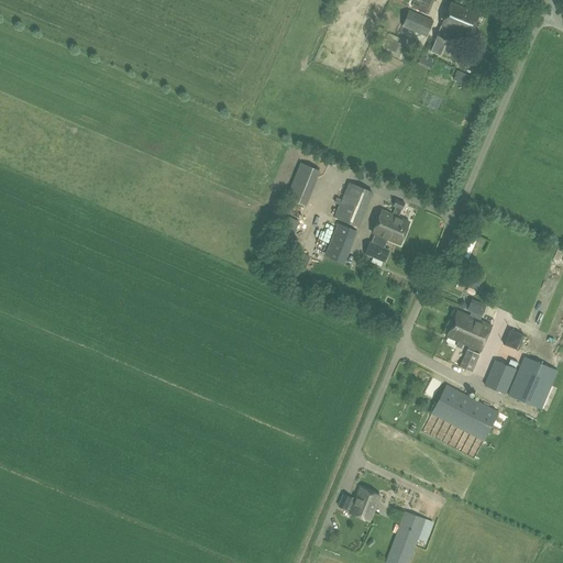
[(416,10),(428,14),(433,0),(414,0),(411,7),(417,9),(416,10)]
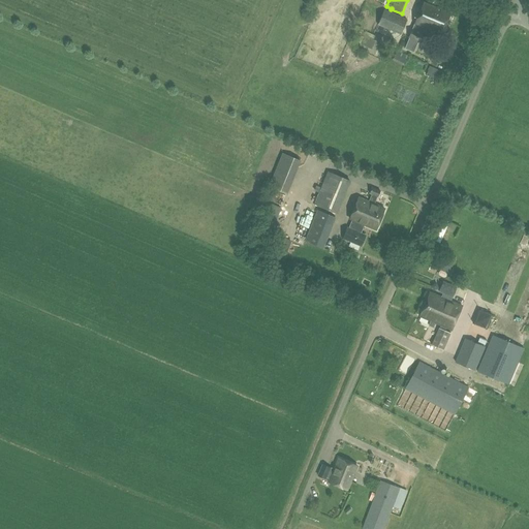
[(414,24),(408,37),(425,44),(431,30),(441,34),(449,13),(424,2),(414,24)]
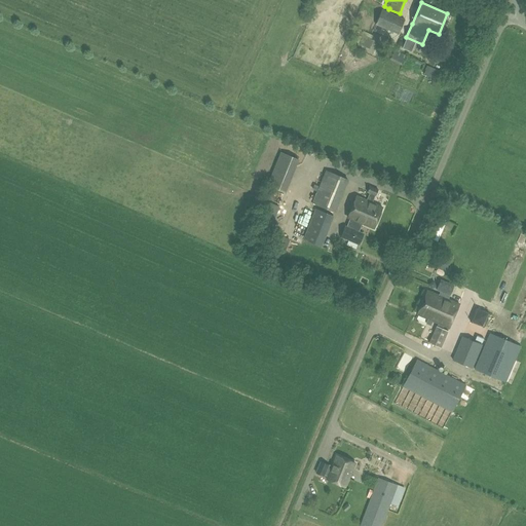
[(376,25),(399,34),(405,20),(382,10),(376,25)]
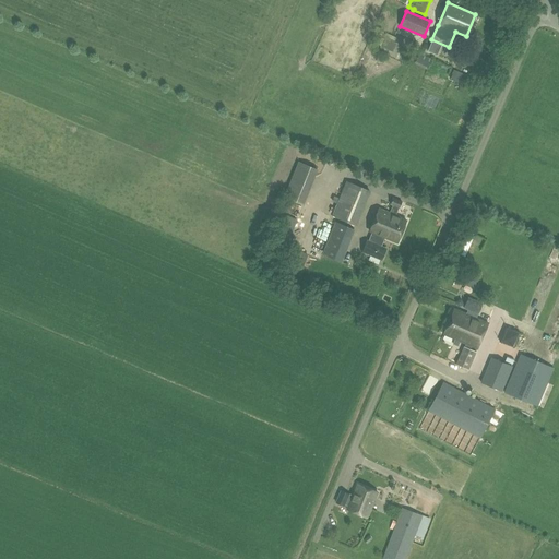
[(384,37),(380,46),(392,51),(395,42),(384,37)]
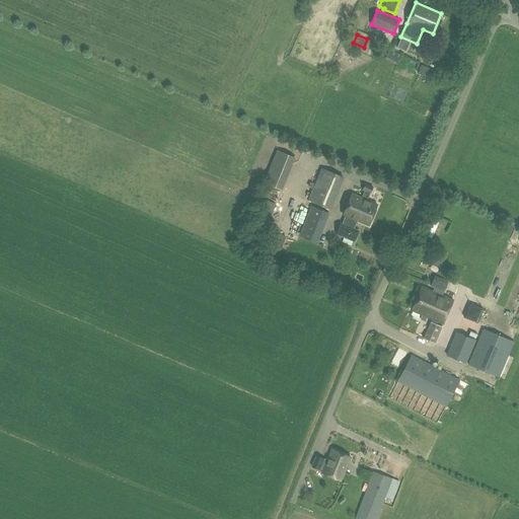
[(400,55),(389,50),(384,59),(396,64),(400,55)]
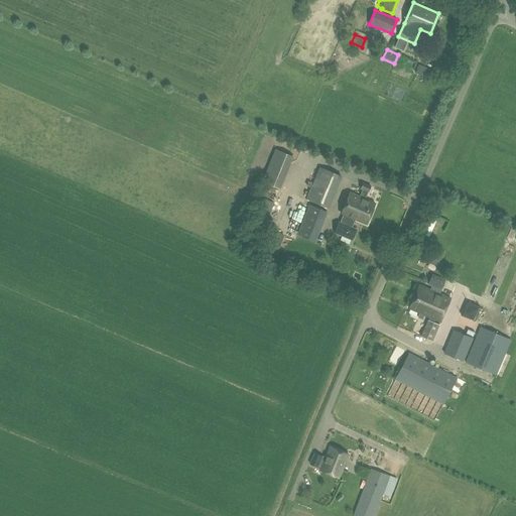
[(415,72),(427,77),(430,70),(419,65),(415,72)]
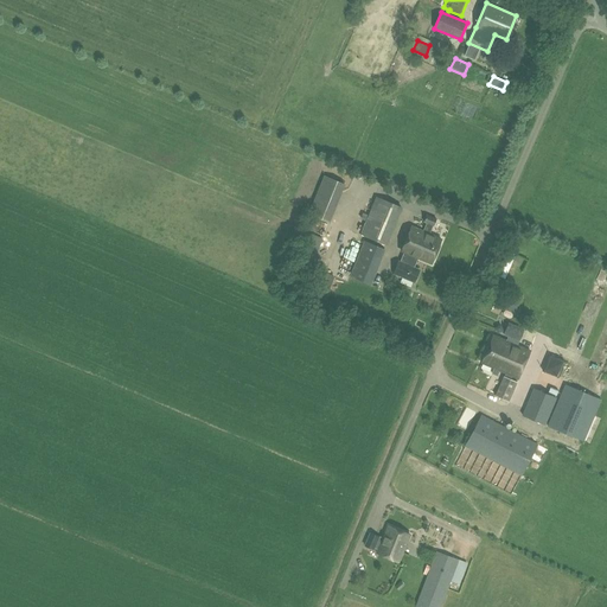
[(360,235),(387,244),(401,208),(376,197),(360,235)]
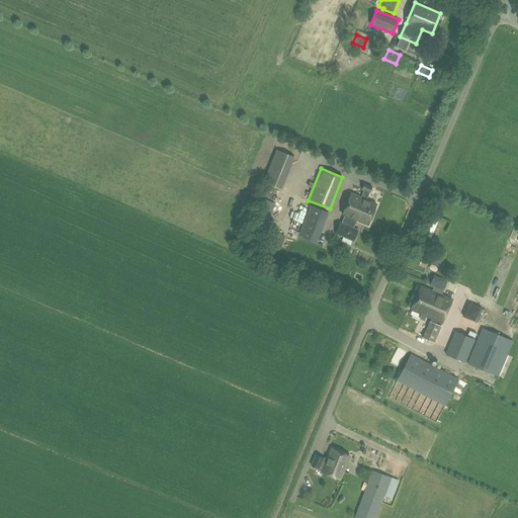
[(369,193),(373,186),(364,182),(361,189),(363,190),(360,197),(351,193),(342,213),(347,216),(343,225),(339,223),(334,233),(354,241),(358,231),(354,229),(357,220),(368,225),(377,203),(366,199),(369,193)]
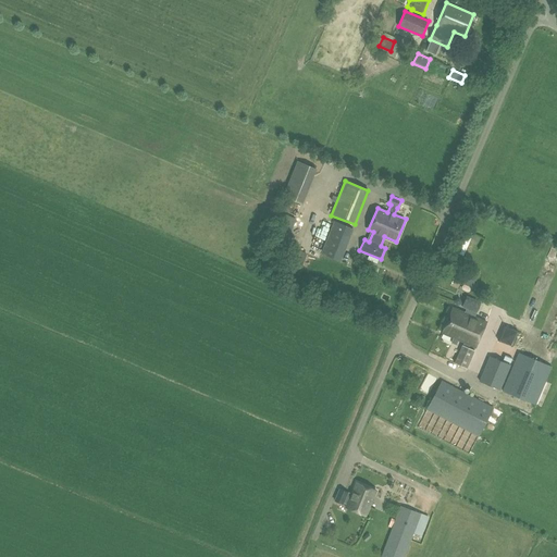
[(339,261),(353,229),(334,221),(321,254),(339,261)]
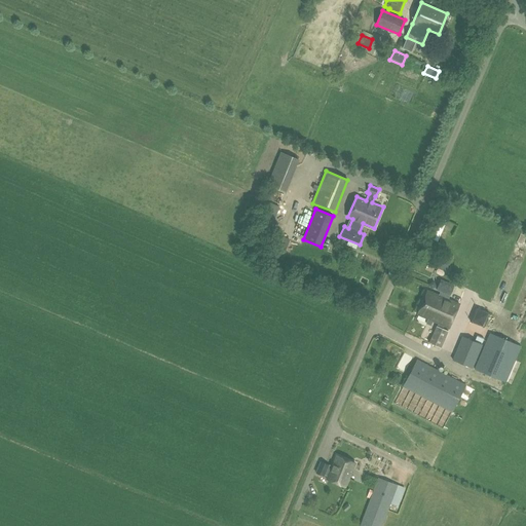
[(286,223),(296,226),(300,213),(290,210),(286,223)]
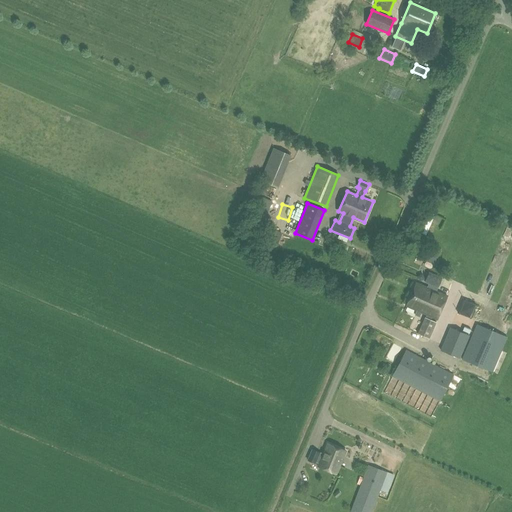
[(432,206),(427,215),(434,218),(438,210),(432,206)]
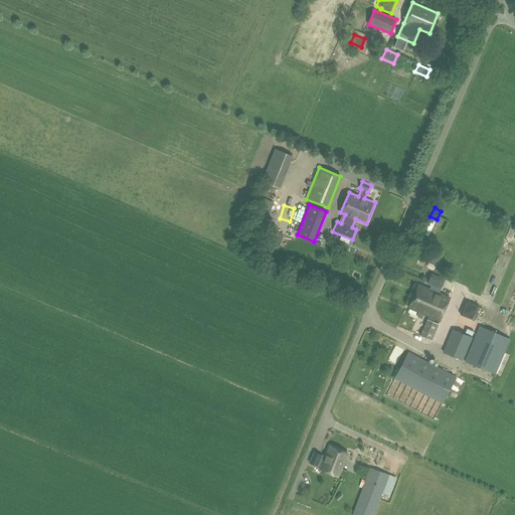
[(284,234),(278,232),(273,244),(279,246),(284,234)]
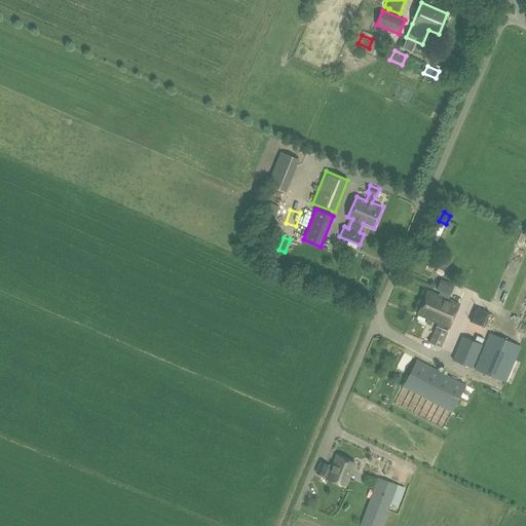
[(522,262),(525,250),(525,249),(518,247),(514,259),(522,262)]
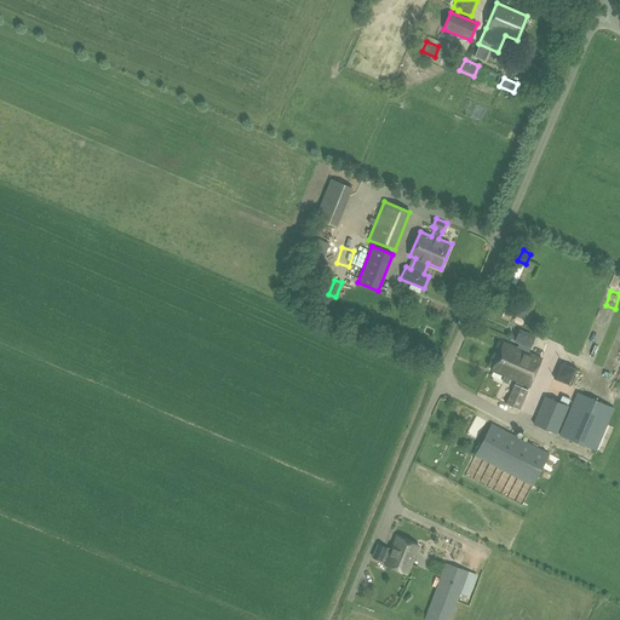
[(528,346),(533,337),(520,331),(515,342),(520,344),(518,348),(504,342),(492,369),(505,375),(503,382),(507,384),(510,378),(530,386),(541,359),(528,352),(530,346),(528,346)]
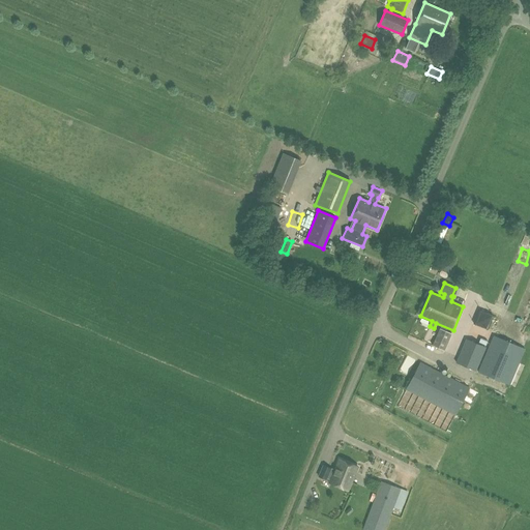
[(479,310),(473,323),(488,330),(494,316),(479,310)]
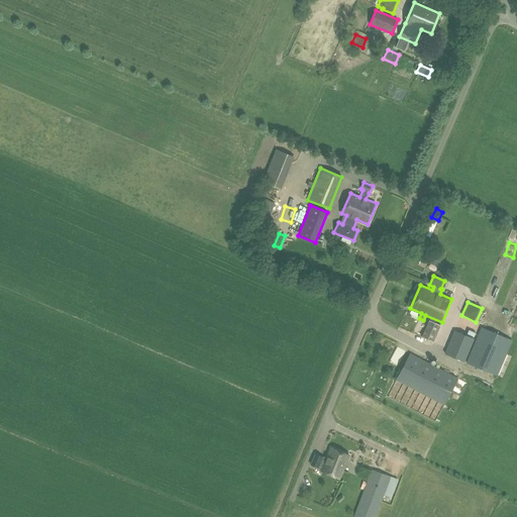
[(429,320),(422,337),(433,342),(440,325),(429,320)]
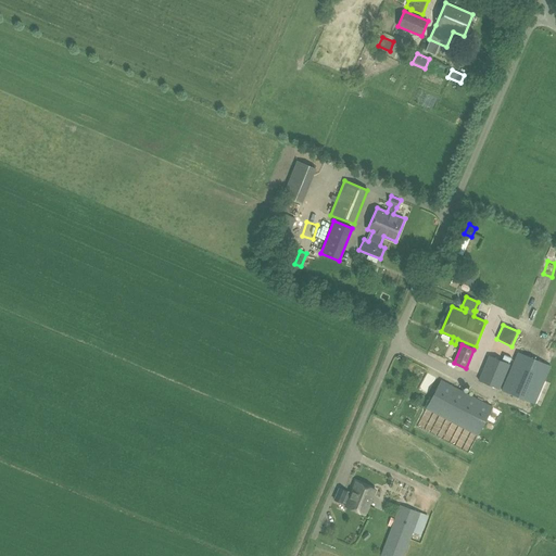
[(534,404),(551,366),(517,352),(501,390),(534,404)]
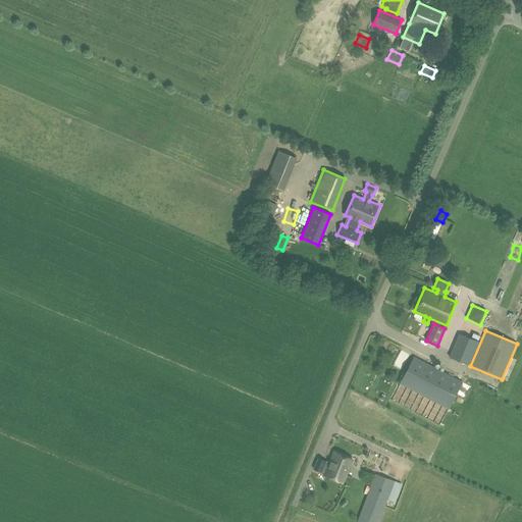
[(449,357),(469,366),(479,342),(459,333),(449,357)]
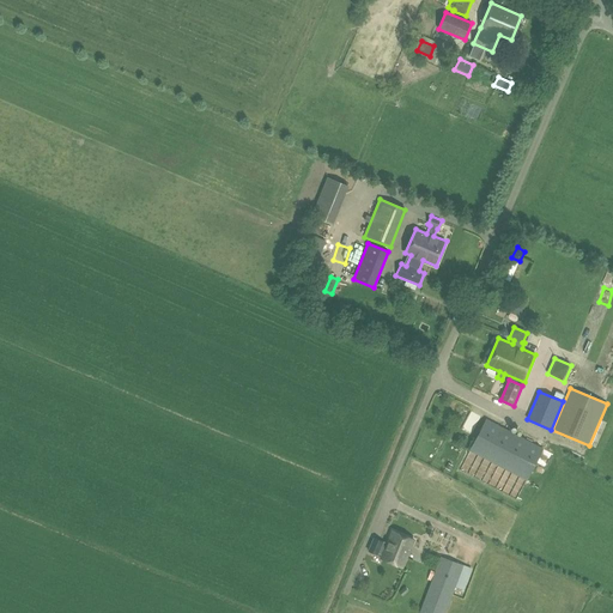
[(460,414),(467,418),(471,410),(463,406),(460,414)]
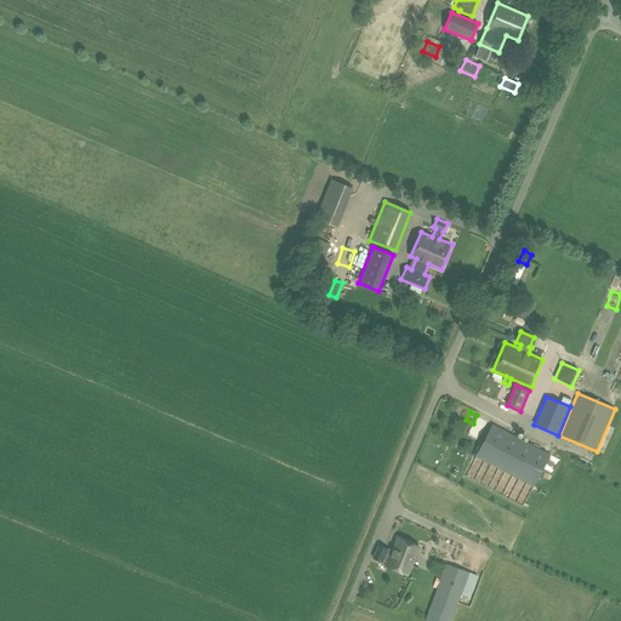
[(534,486),(551,454),(493,423),(476,456),(534,486)]
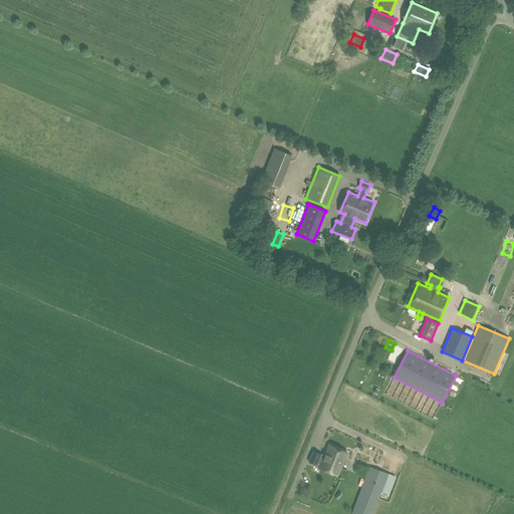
[(324,455),(313,451),(308,461),(316,465),(316,463),(320,465),(318,468),(337,476),(347,453),(328,445),(324,455)]
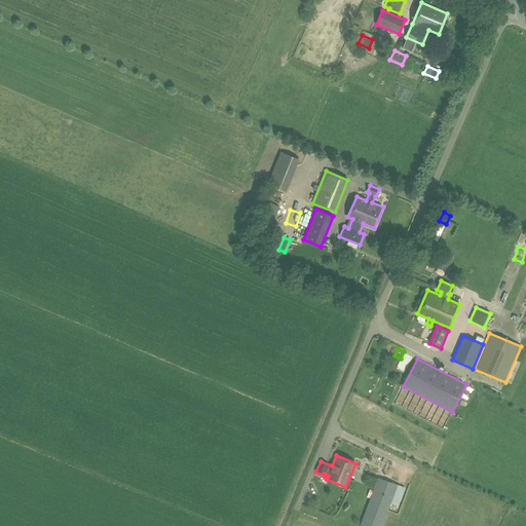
[(398,470),(405,474),(408,466),(401,463),(398,470)]
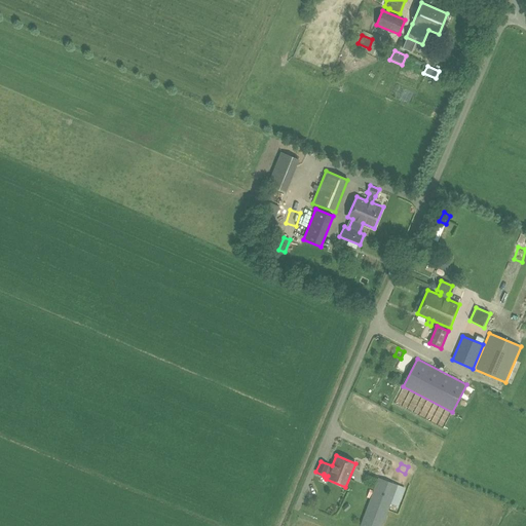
[(378,477),(360,525),(381,525),(393,496),(401,499),(405,487),(378,477)]
